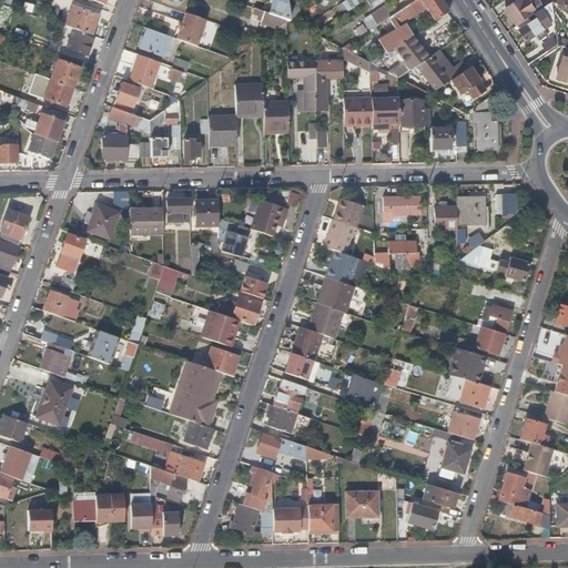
[(286,0),(272,0),(267,12),(290,20),(287,1),(286,0)]
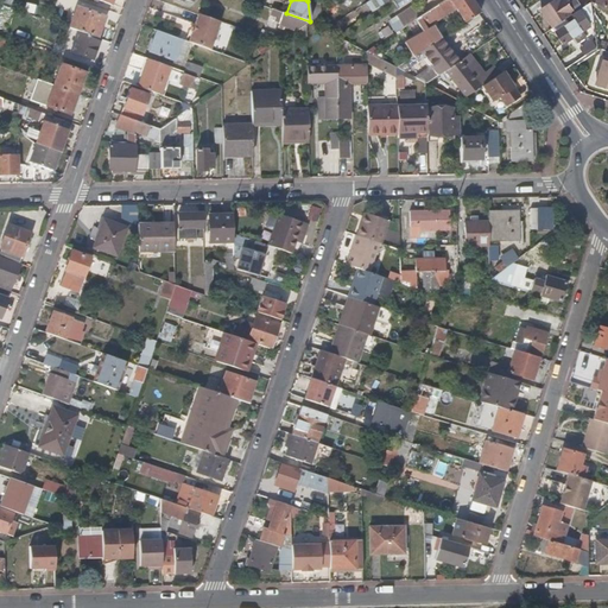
[(320,0),(310,0),(308,1),(310,21),(323,13),(320,0)]
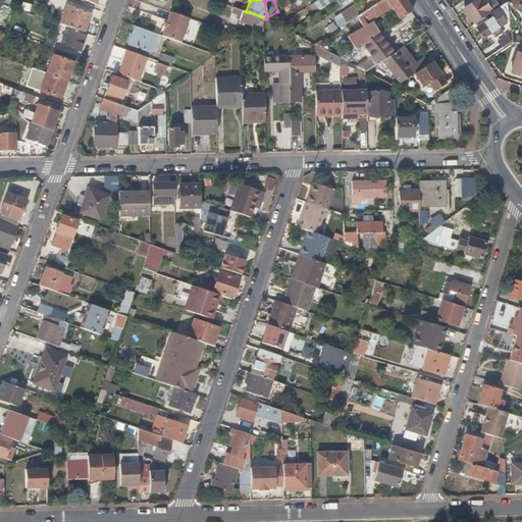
[(302,0),(295,0),(280,6),(283,14),(305,5),(302,0)]
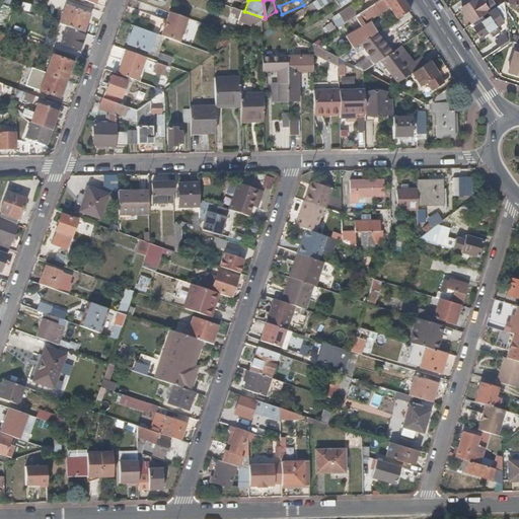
[(383,0),(379,0),(373,4),(380,14),(389,8),(383,0)]
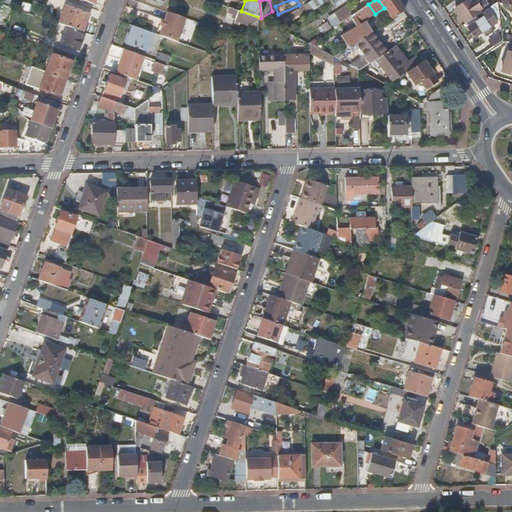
[(396,0),(378,0),(384,8),(391,19),(404,11),(396,0)]
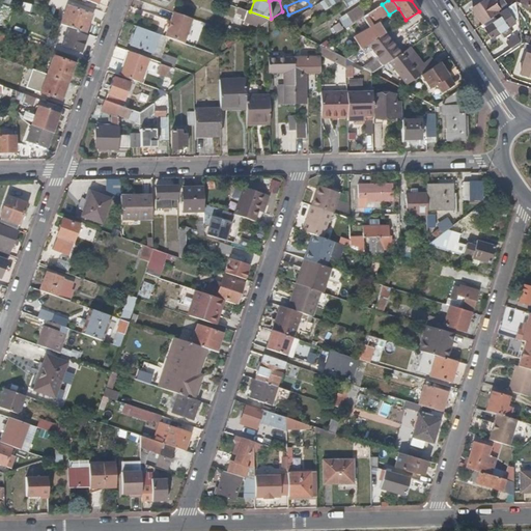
[(492,0),(491,1),(488,0),(484,0),(473,8),(483,24),(484,24),(491,20),(501,14),(504,10),(498,3),(495,0),(492,0)]
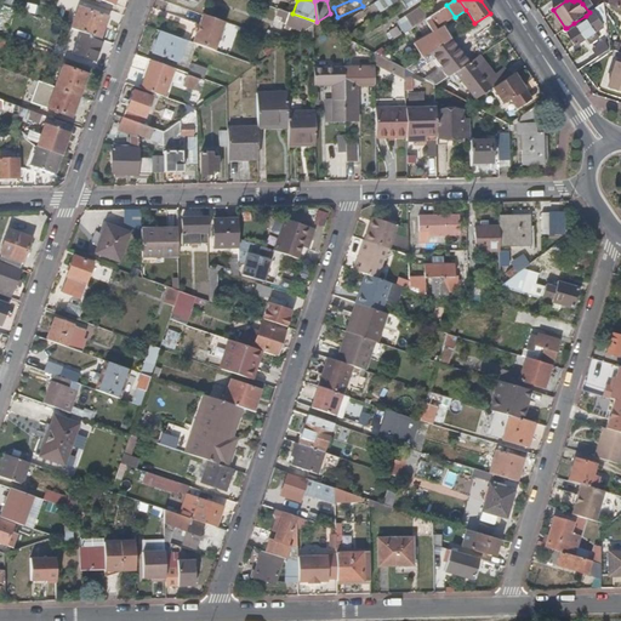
[(591,0),(587,0),(582,4),(590,12),(597,7),(591,0)]
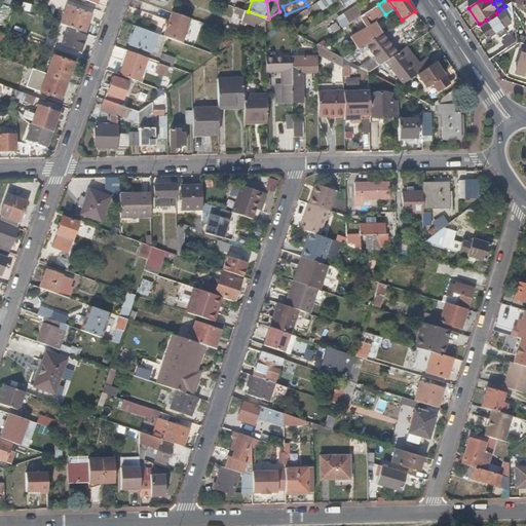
[(496,13),(498,16),(489,23),(486,20),(480,24),(482,27),(482,28),(489,39),(498,33),(501,37),(509,32),(504,28),(513,23),(511,20),(515,17),(513,2),(505,6),(499,10),(496,13)]
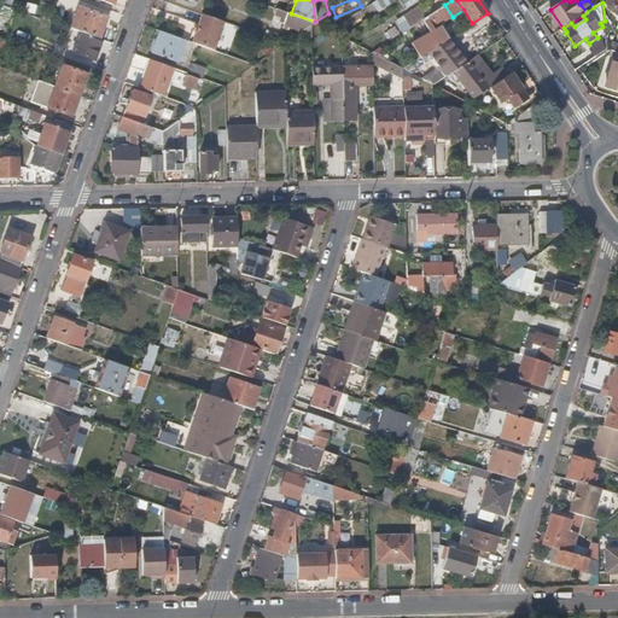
[(33,15),(35,6),(24,4),(22,12),(33,15)]
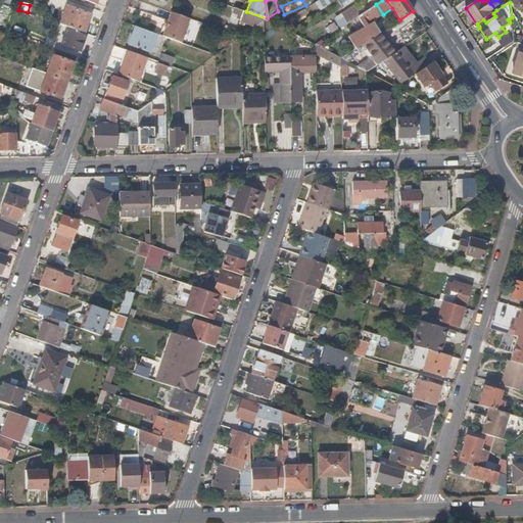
[(376,4),(363,13),(369,22),(383,14),(376,4)]
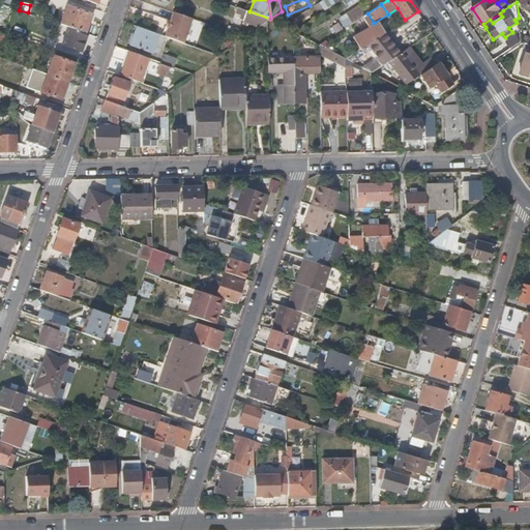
[(345,13),(346,16),(337,21),(343,29),(364,16),(358,5),(345,13)]
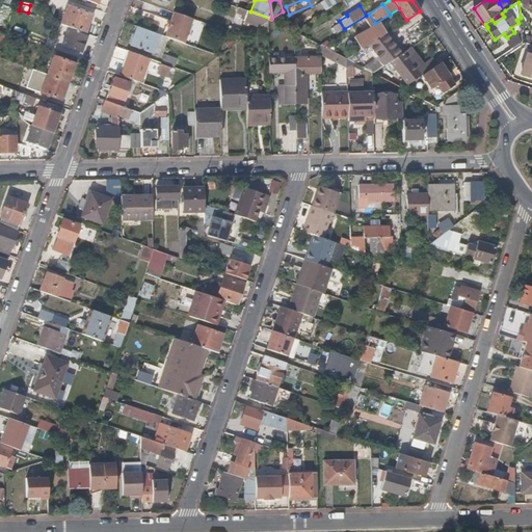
[(92,15),(68,6),(60,24),(69,27),(85,32),(92,15)]
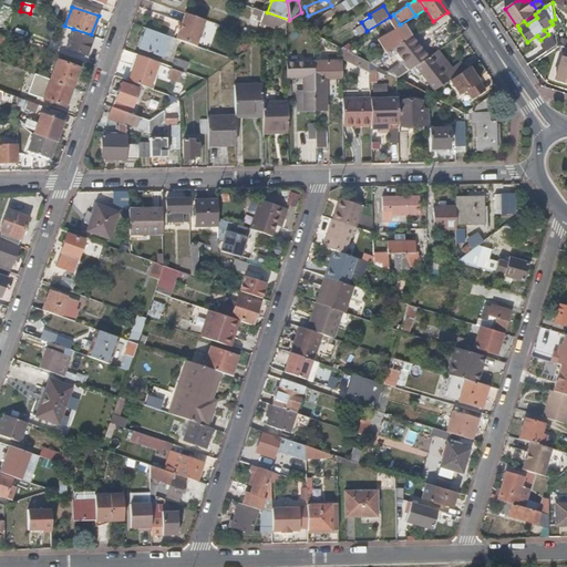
[(251,14),(261,18),(260,23),(277,29),(286,22),(289,20),(267,12),(254,8),(251,14)]
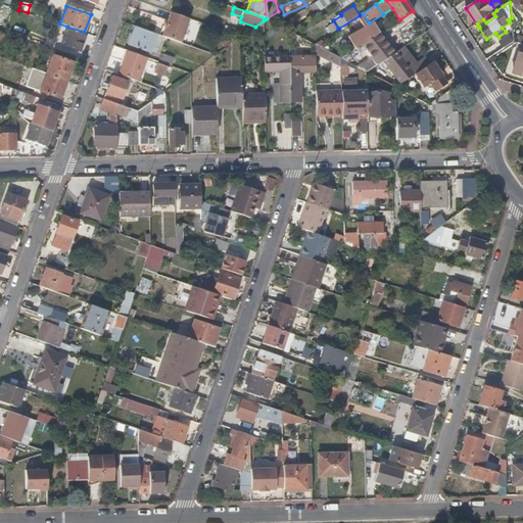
[(1,10),(0,12),(0,17),(8,22),(11,16),(5,14),(5,12),(1,10)]
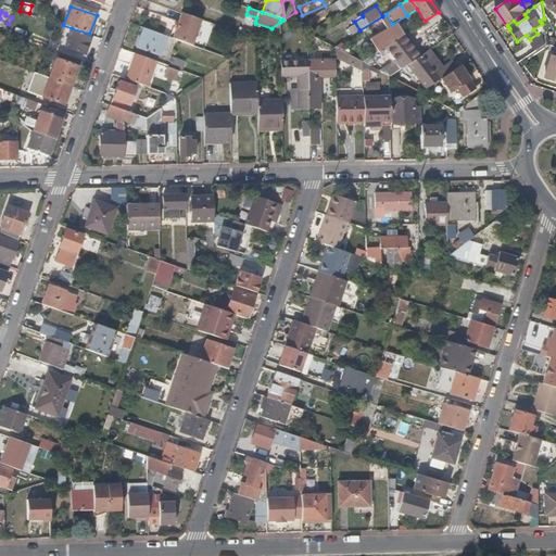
[(201,20),(182,13),(173,38),(174,39),(191,45),(201,20)]
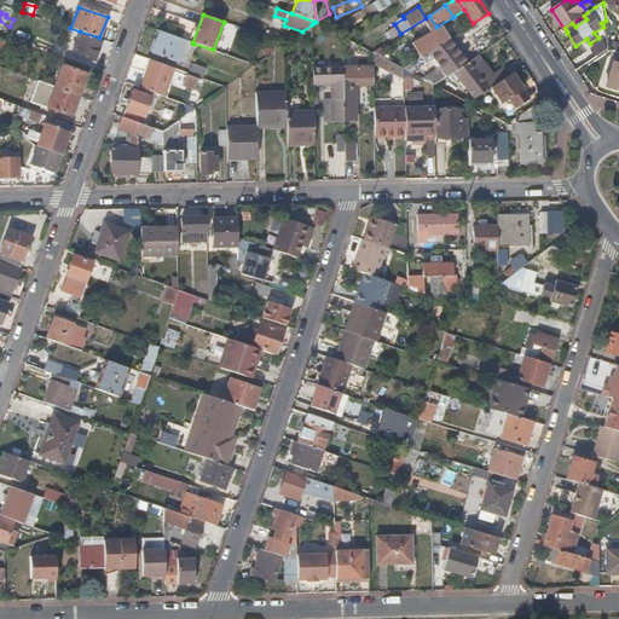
[(449,39),(441,25),(412,44),(421,57),(449,39)]
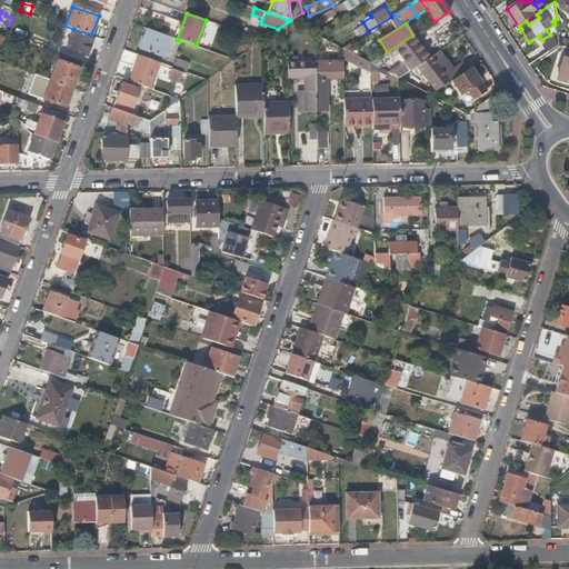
[(361,25),(352,30),(357,37),(366,32),(361,25)]
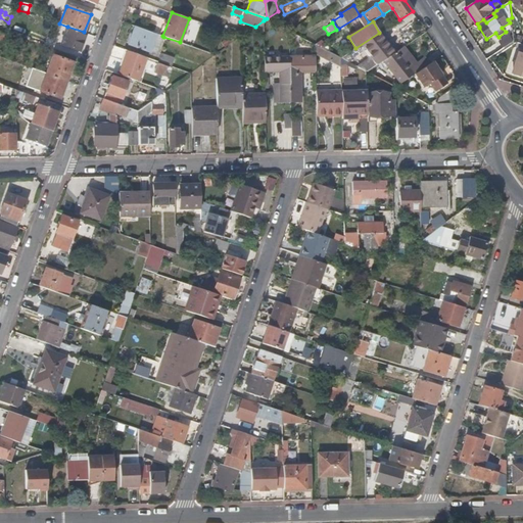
[(237,30),(227,26),(225,31),(235,35),(237,30)]
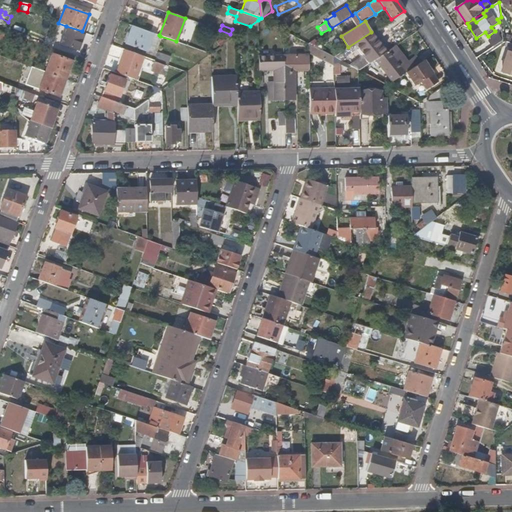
[(82,31),(66,26),(60,43),(77,49),(84,32),(82,31)]
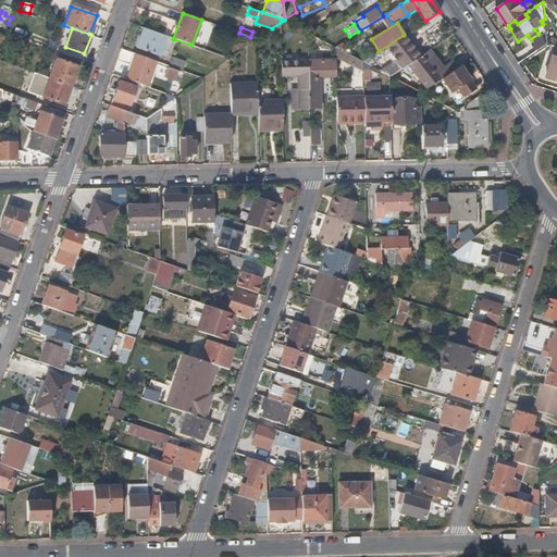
[(144,28),(137,47),(162,56),(162,54),(168,57),(174,39),(173,38),(144,28)]
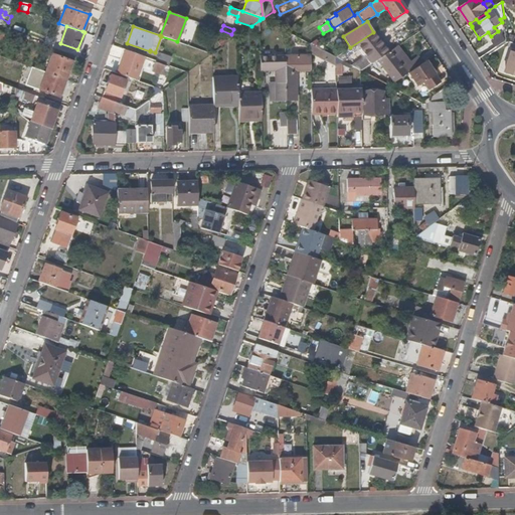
[(296,36),(285,30),(286,39),(295,41),(296,36)]
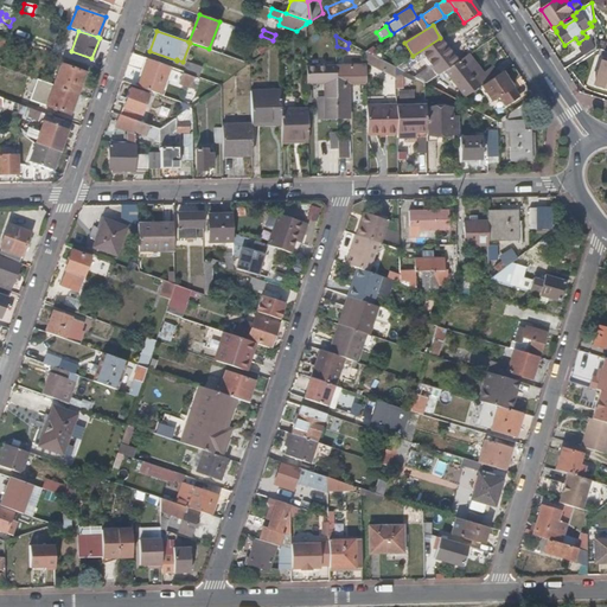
[(596,38),(585,45),(590,53),(598,49),(596,38)]
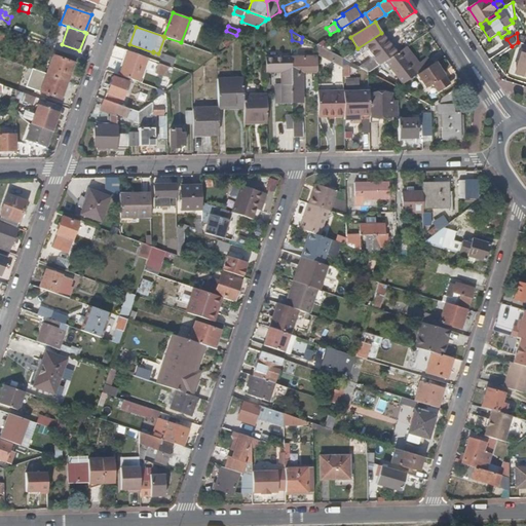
[(378,39),(367,48),(375,60),(362,68),(369,72),(385,61),(392,57),(378,39)]
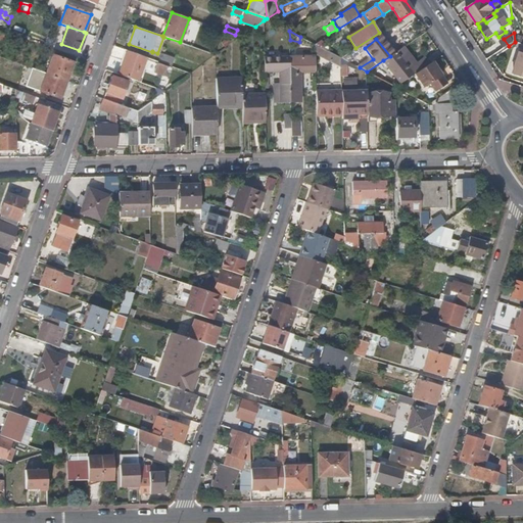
[(323,40),(315,45),(327,51),(333,47),(323,40)]
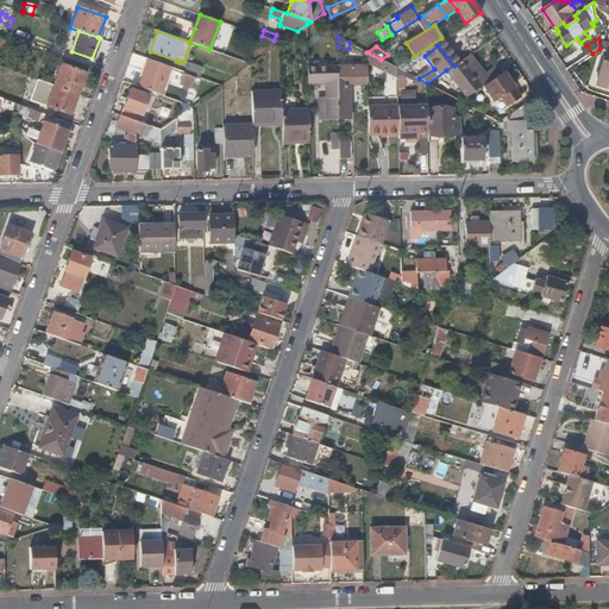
[(608,51),(598,85),(608,88),(608,51)]
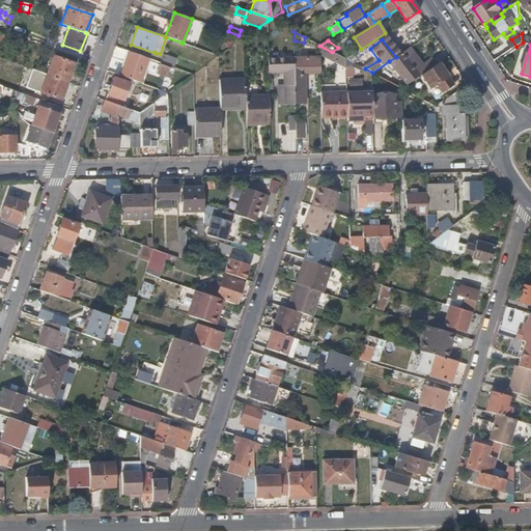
[(319,46),(320,54),(346,67),(346,65),(346,59),(332,52),(319,46)]
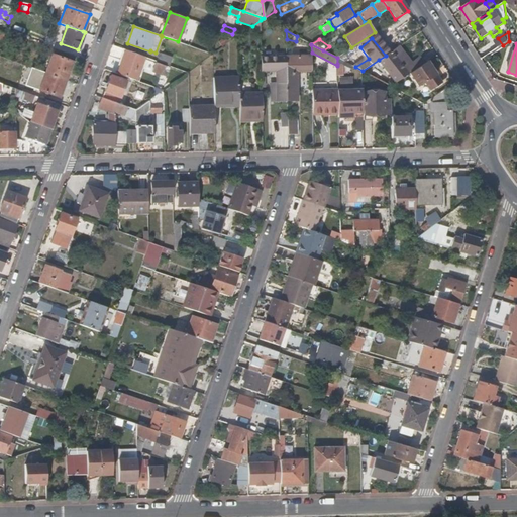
[(144,57),(127,50),(118,74),(136,81),(144,57)]
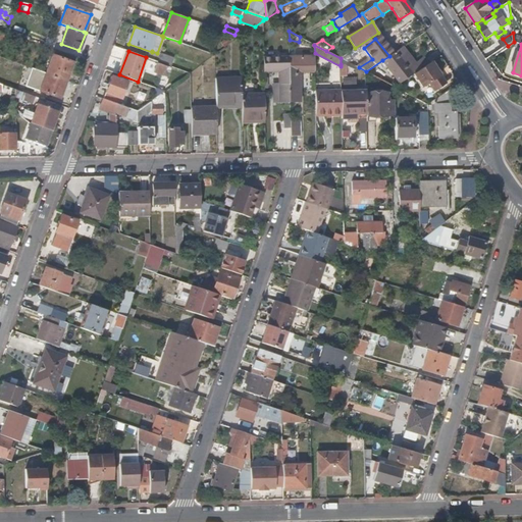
[(389,56),(382,60),(399,83),(414,73),(418,70),(413,64),(409,67),(397,51),(389,56)]
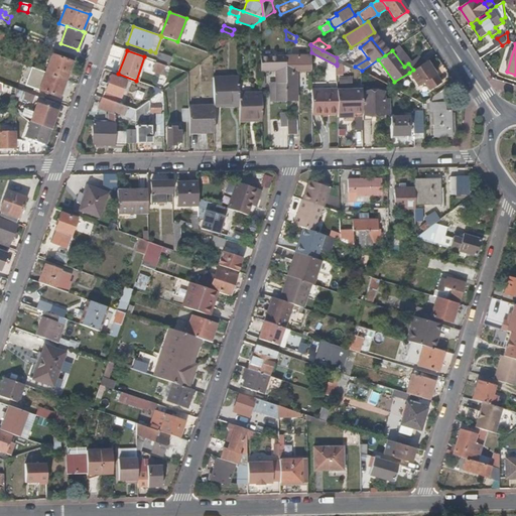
[(175,58),(159,52),(156,60),(172,67),(175,58)]
